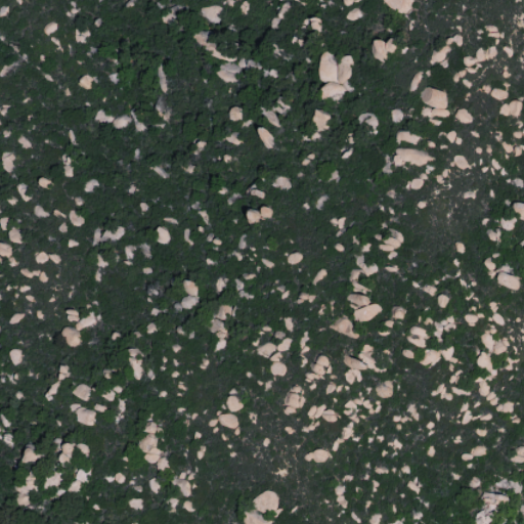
[(419,102),(443,107),(447,91),(423,86),(419,102)]
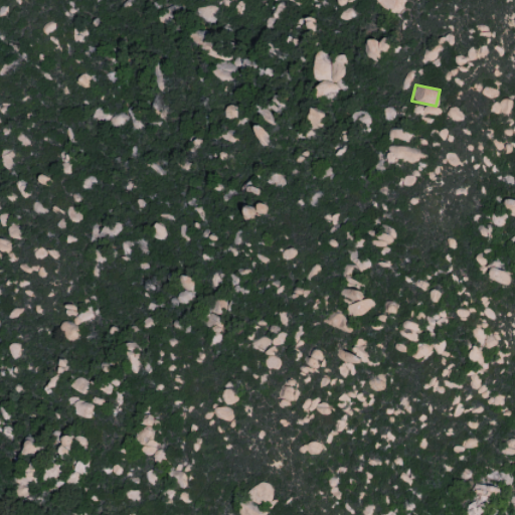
[(511,102),(492,99),(490,113),(509,116),(511,102)]
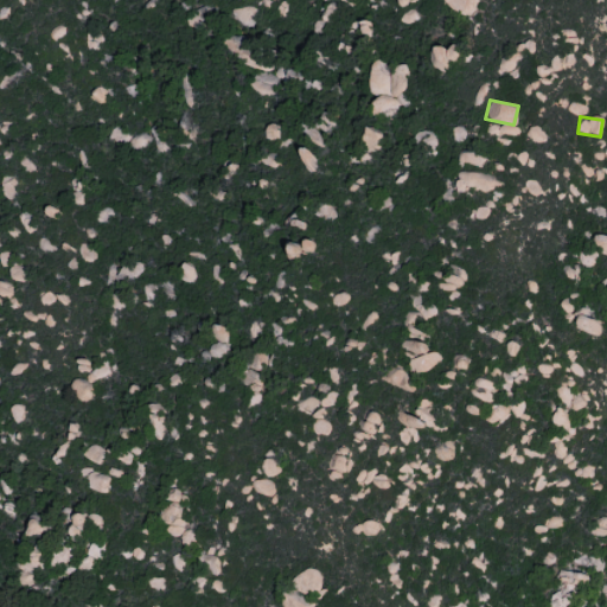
[(385,134),(365,127),(358,147),(377,154),(385,134)]
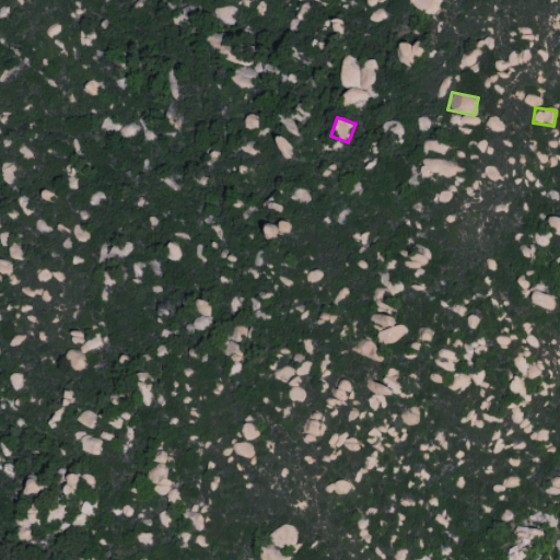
[(556,299),(533,290),(528,302),(551,311),(556,299)]
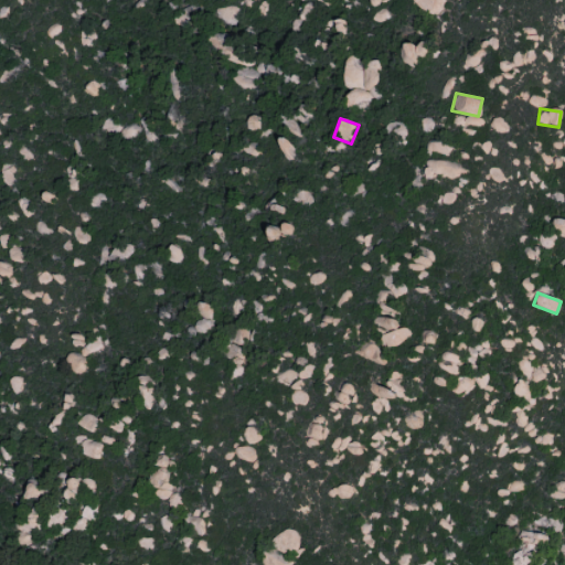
[(259,439),(252,424),(241,429),(248,445),(259,439)]
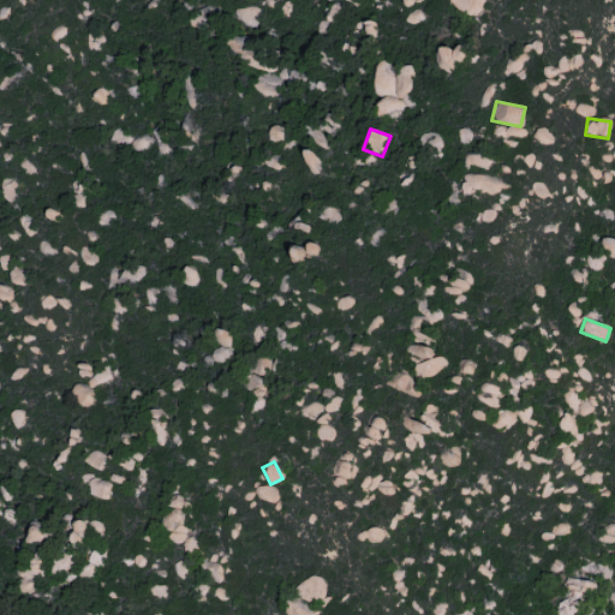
[(299,602),(326,593),(321,575),(293,584),(299,602)]
